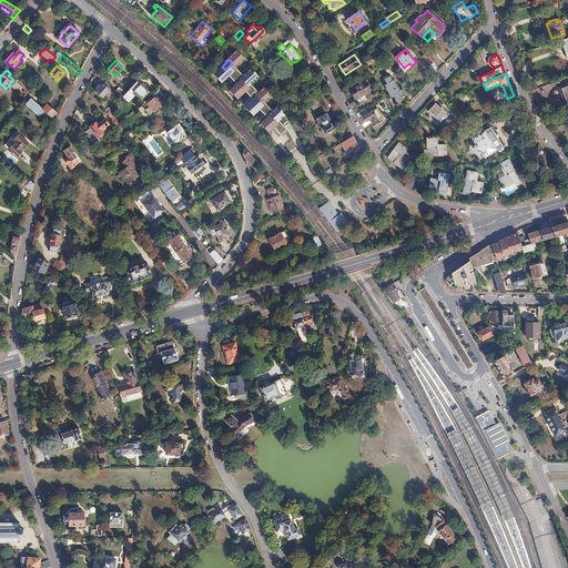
[(399,90),(393,80),(392,80),(389,75),(384,79),(387,83),(384,84),(391,95),(395,97),(397,101),(403,98),(402,97),(405,94),(402,89),(399,90)]
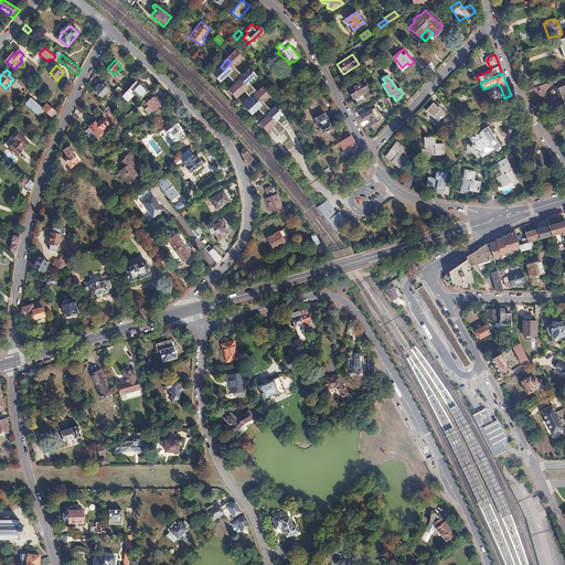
[(28,87),(20,81),(19,83),(24,88),(22,91),(24,93),(28,87)]
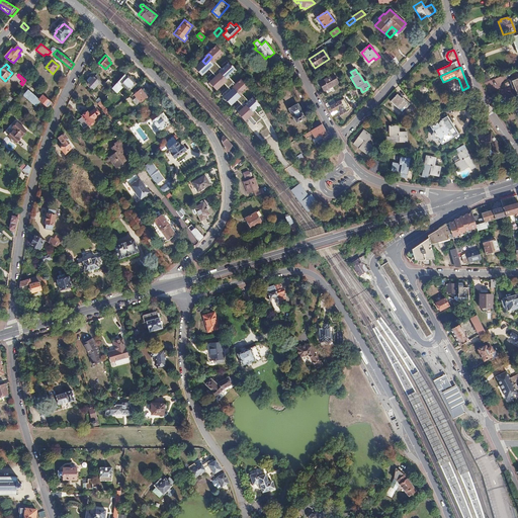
[(136,83),(125,74),(115,85),(112,88),(117,92),(123,87),(121,85),(122,83),(130,89),(136,83)]
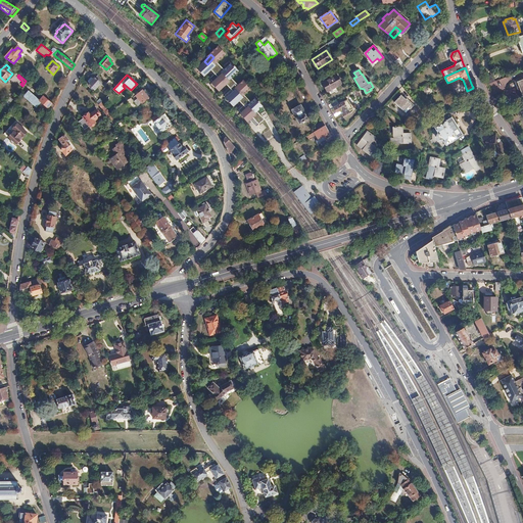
[(336,75),(323,83),(328,92),(341,84),(336,75)]
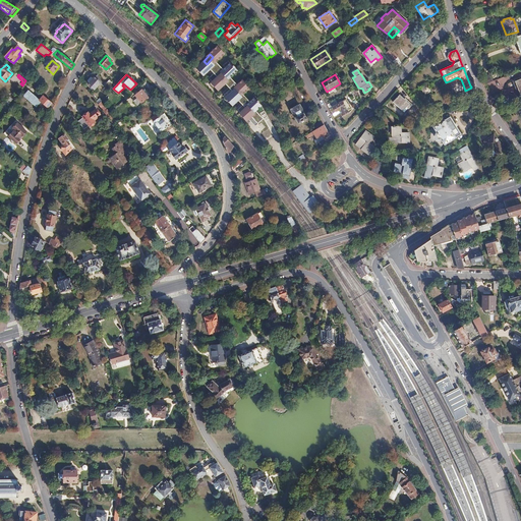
[(95,77),(95,76),(88,83),(95,90),(101,82),(95,77)]
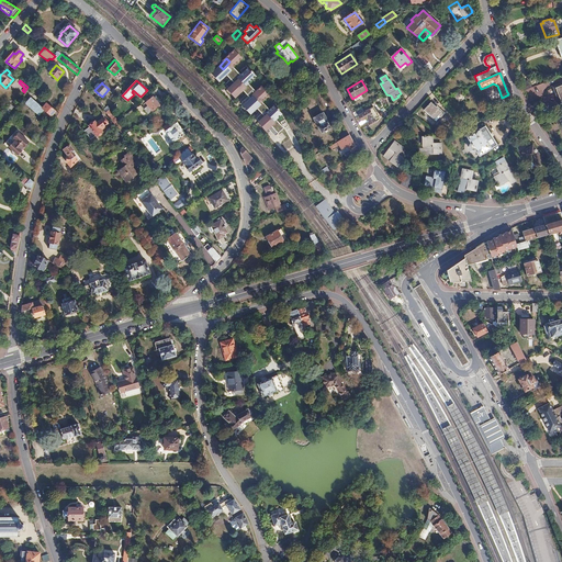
[(561,104),(561,96),(559,98),(554,88),(559,86),(561,82),(551,86),(554,94),(559,105),(561,104)]
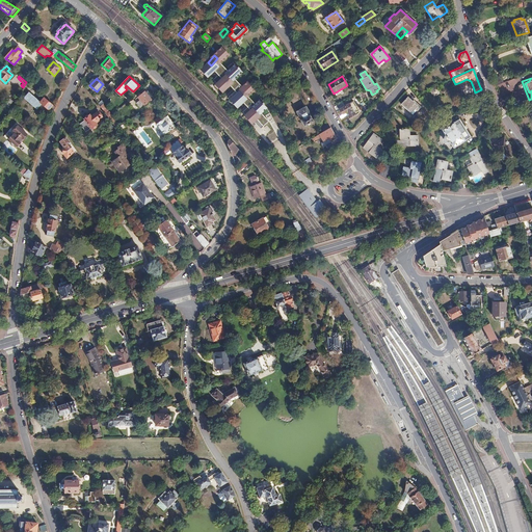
[(118,87),(111,81),(108,85),(114,91),(115,90),(118,87)]
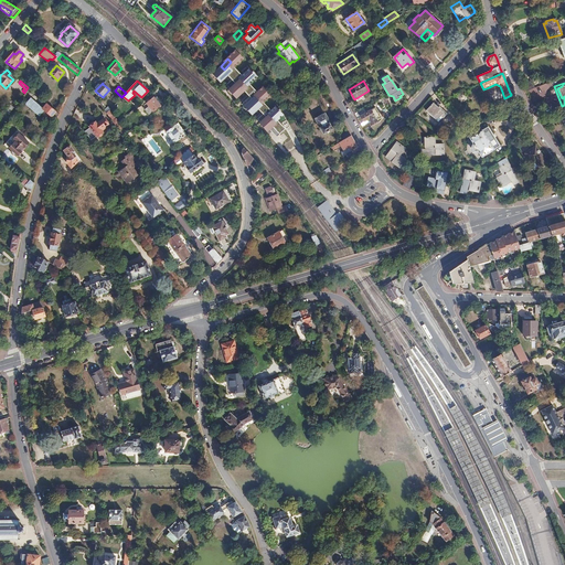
[(160,105),(153,97),(147,103),(149,105),(145,108),(149,114),(160,105)]
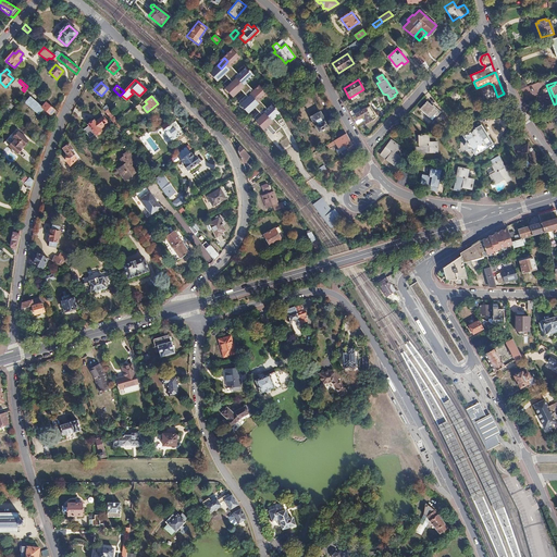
[(58,112),(47,102),(42,107),(33,98),(27,103),(39,114),(44,109),(52,115),(56,119),(58,112)]
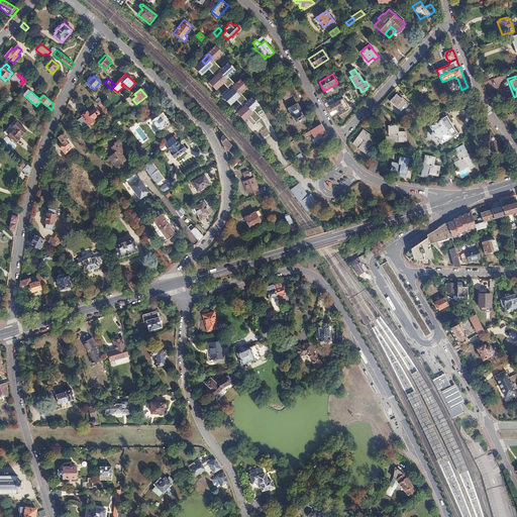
[(397,94),(390,101),(399,110),(403,106),(406,108),(410,104),(402,97),(401,98),(397,94)]
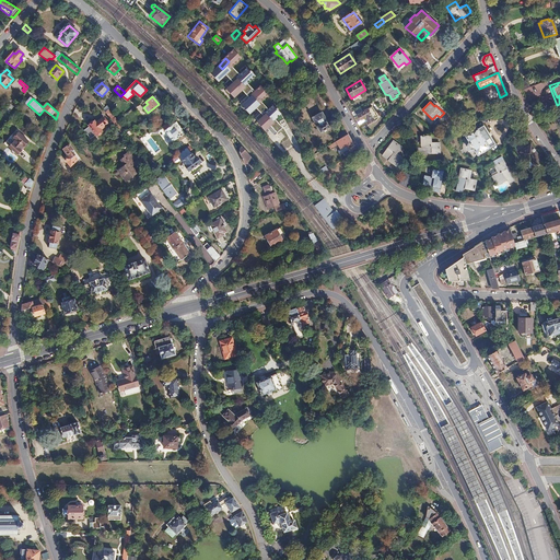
[(377,115),(372,106),(363,112),(361,107),(351,113),(358,123),(364,118),(365,120),(368,124),(369,123),(369,124),(374,121),(373,120),(374,119),(374,118),(377,115)]
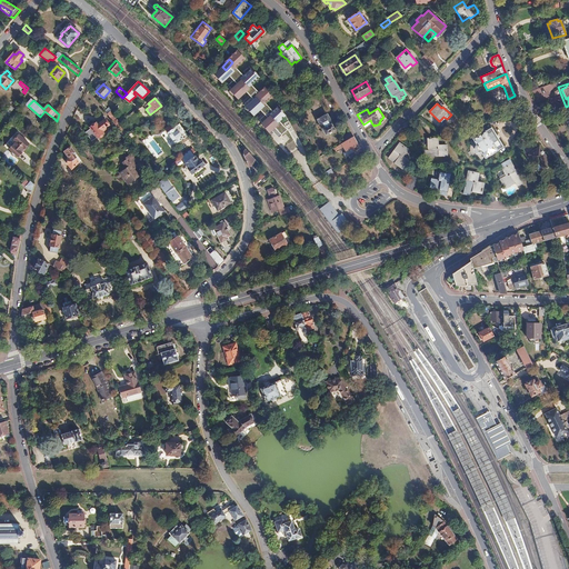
[(335,129),(331,125),(333,123),(327,113),(318,120),(322,130),(323,129),(327,135),(335,129)]
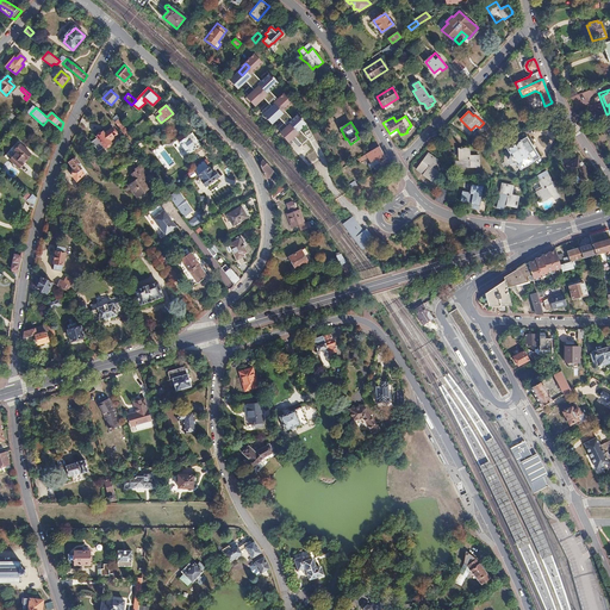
[(456,132),(447,124),(443,129),(454,137),(456,132)]
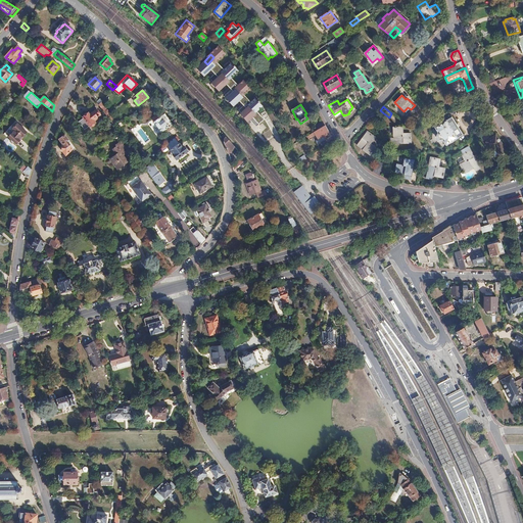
[(263,119),(252,107),(245,113),(255,125),(263,119)]
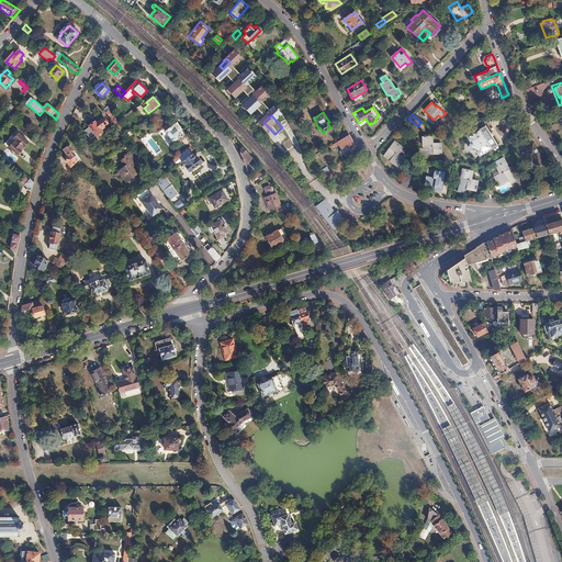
[(85,131),(91,139),(102,132),(101,130),(105,127),(104,126),(108,124),(103,119),(97,123),(96,122),(85,131)]
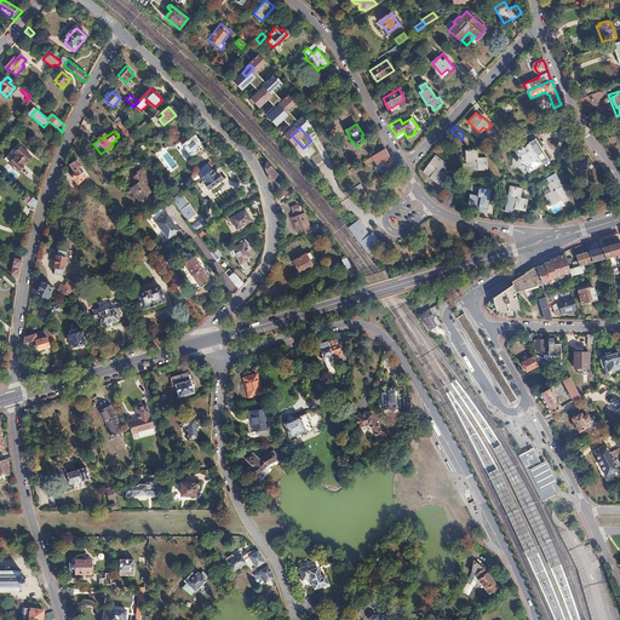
[(139,148),(130,136),(127,138),(137,150),(139,148)]
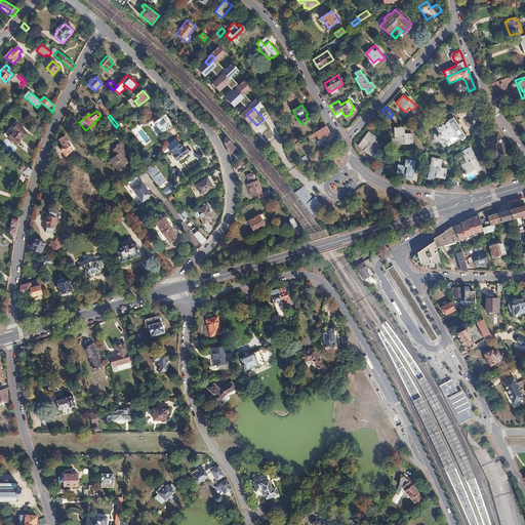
[(153,118),(163,132),(170,127),(162,117),(160,118),(158,115),(153,118)]
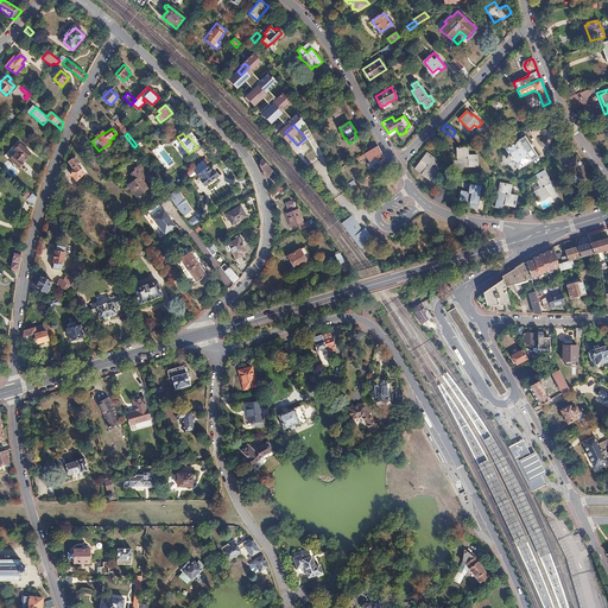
[(538,157),(525,137),(505,149),(510,154),(508,156),(507,157),(507,158),(507,159),(507,160),(510,163),(511,163),(512,163),(514,163),(518,169),(538,157)]
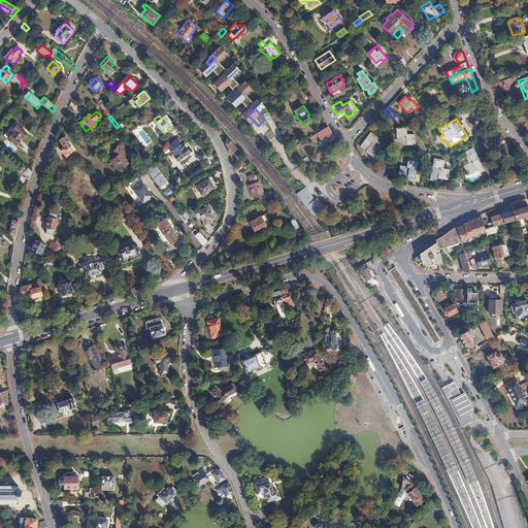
[(499,126),(495,120),(489,124),(493,130),(499,126)]
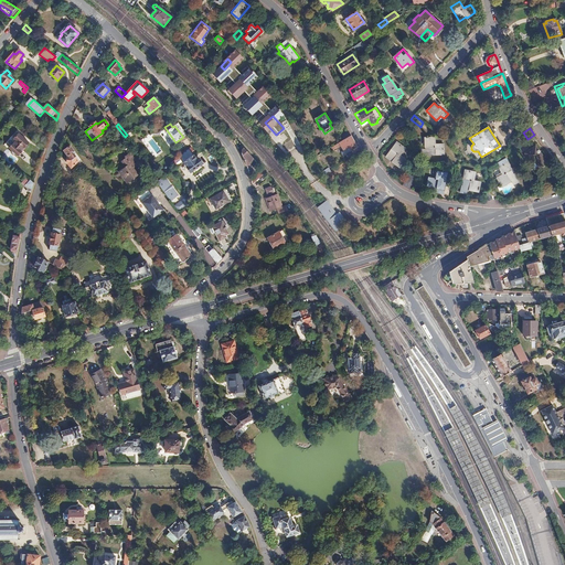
[(341,141),(351,135),(350,130),(339,137),(341,141)]
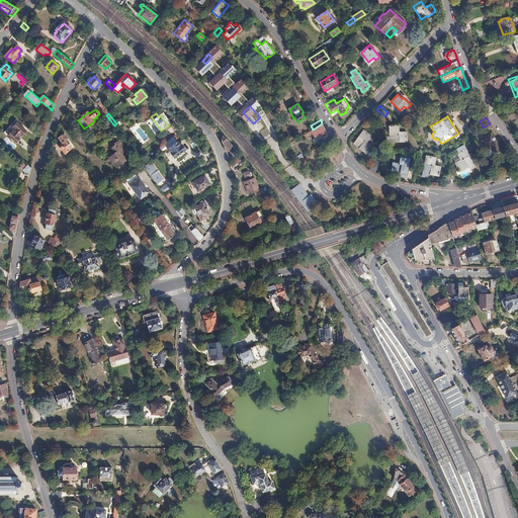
[(21,135),(25,131),(16,122),(16,123),(13,123),(12,124),(12,127),(13,130),(8,136),(10,138),(10,139),(10,140),(11,140),(11,141),(12,141),(13,141),(15,143),(18,139),(21,136),(21,135)]
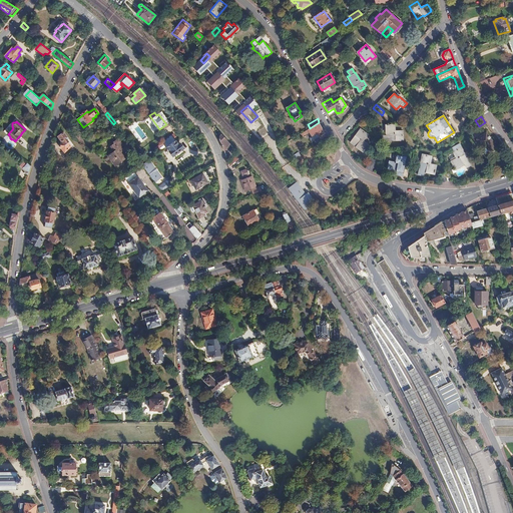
[(323,129),(319,122),(310,128),(300,134),(301,135),(302,134),(303,136),(311,131),(314,136),(310,138),(312,141),(319,136),(317,133),(323,129)]
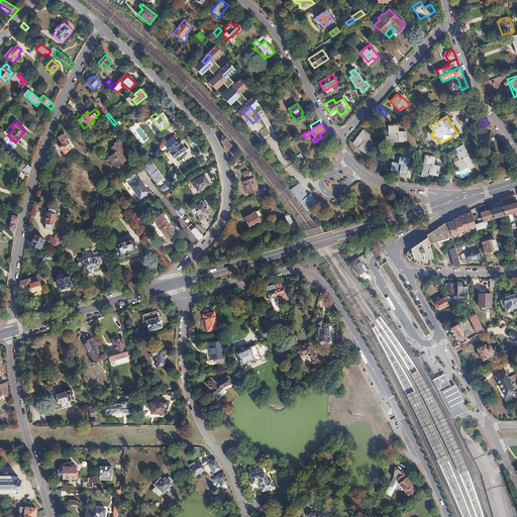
[(406,141),(406,131),(398,131),(398,125),(393,125),(390,125),(390,126),(389,126),(389,134),(391,134),(390,136),(386,136),(386,141),(406,141)]
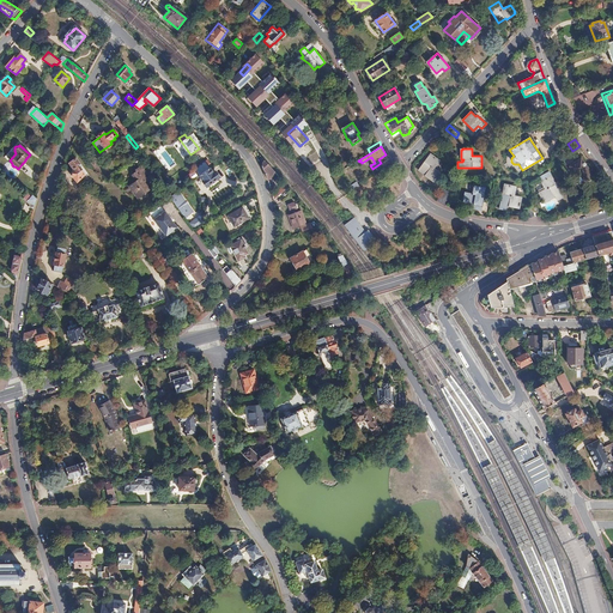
[(426,177),(435,182),(436,181),(437,181),(438,178),(441,173),(435,170),(439,162),(429,156),(420,173),(426,176),(426,177)]
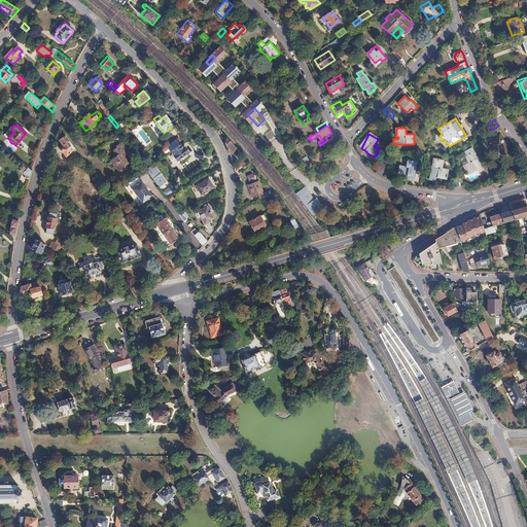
[(510,151),(499,136),(489,143),(496,152),(499,150),(502,156),(510,151)]
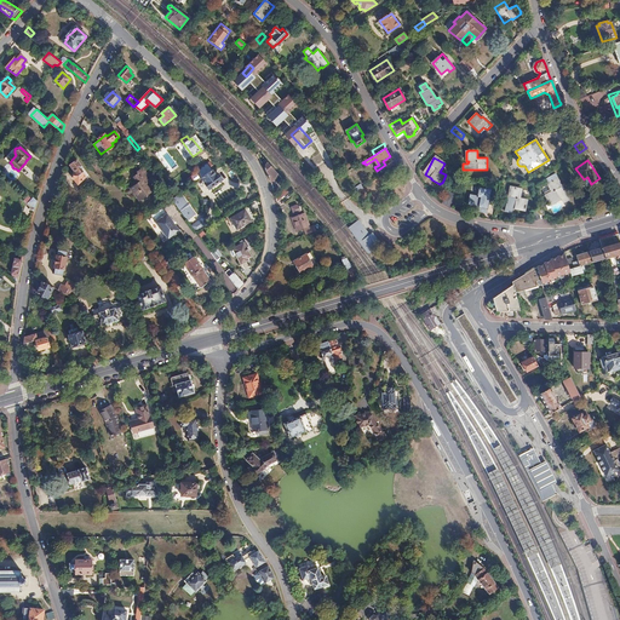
[(89,176),(78,161),(70,166),(75,173),(75,181),(79,185),(89,176)]
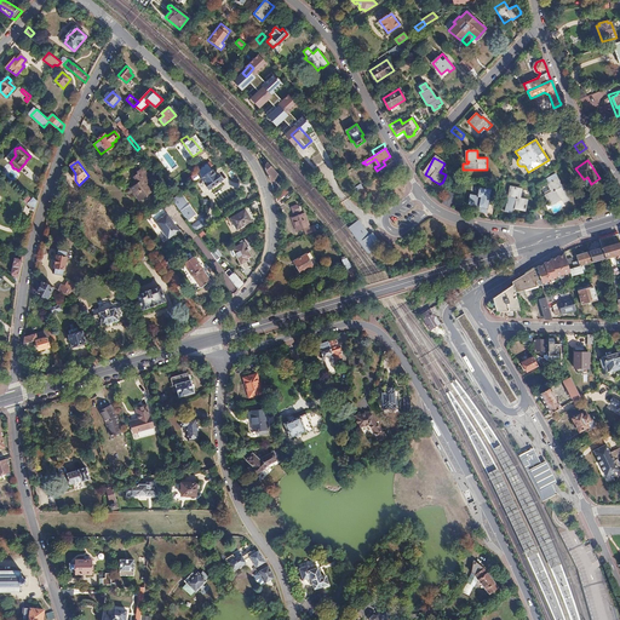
[(270,179),(277,173),(276,172),(267,161),(265,164),(264,167),(265,168),(267,172),(268,174),(269,177),(270,179)]
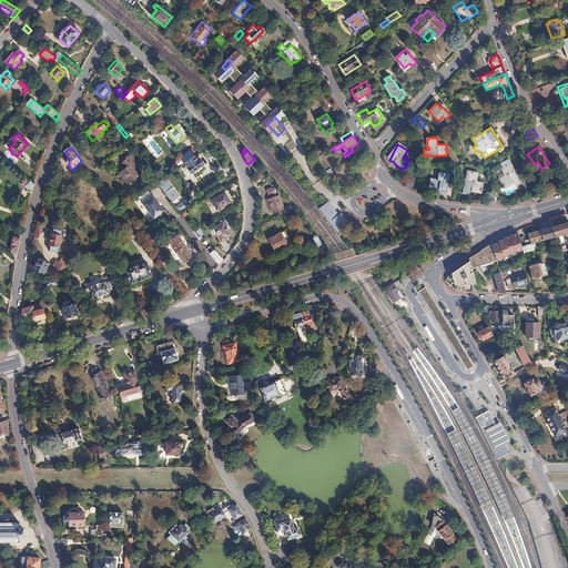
[(195,155),(196,154),(194,150),(192,152),(191,150),(181,158),(182,159),(178,163),(180,166),(183,164),(195,155)]
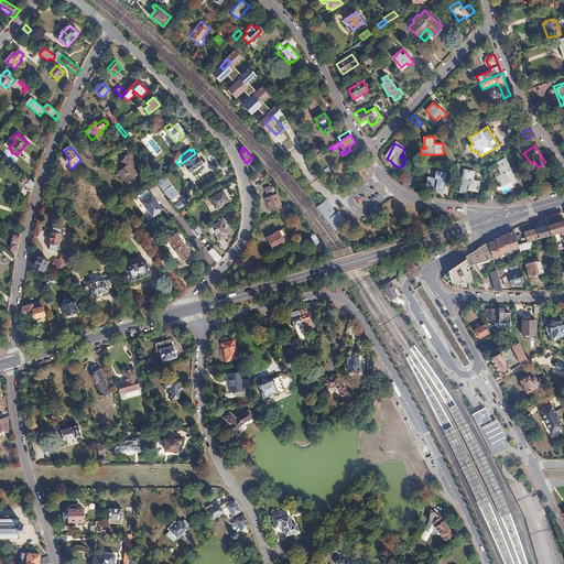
[(11,163),(15,158),(7,150),(2,155),(11,163)]
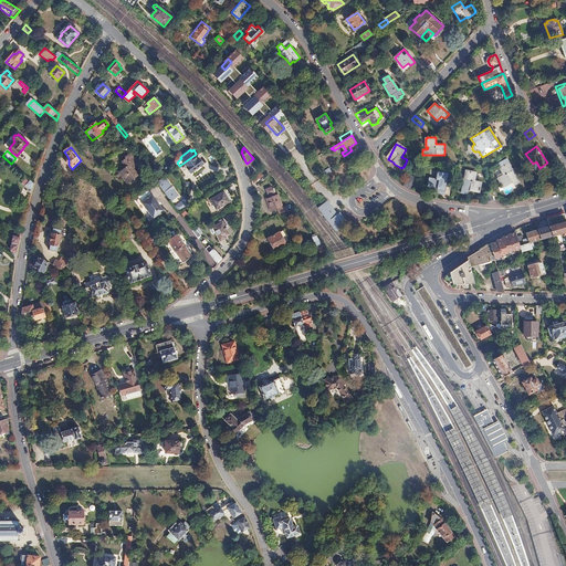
[(137,160),(132,153),(125,157),(126,158),(130,165),(134,161),(137,160)]
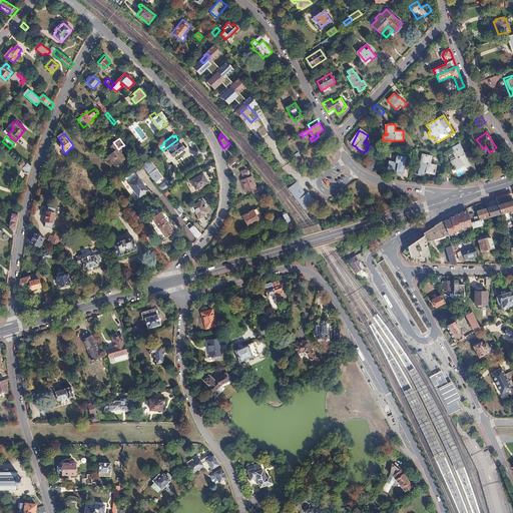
[(184,148),(180,143),(179,144),(176,140),(165,148),(167,151),(168,152),(168,153),(171,157),(184,148)]
